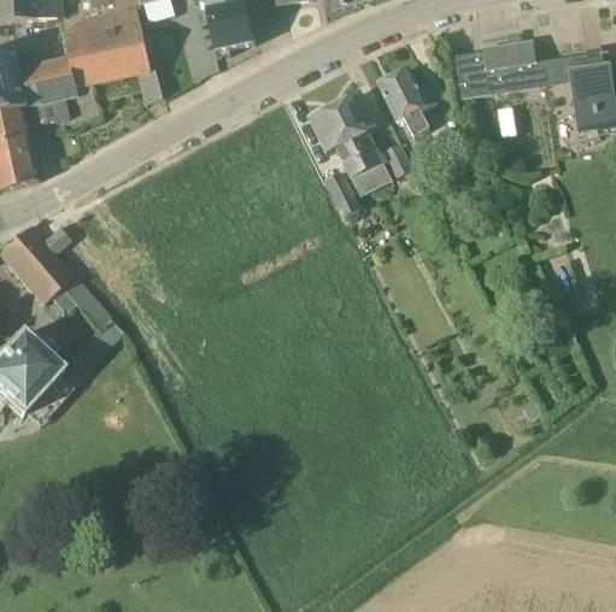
[(0,22),(19,21),(59,17),(64,16),(63,0),(0,0),(0,22)]
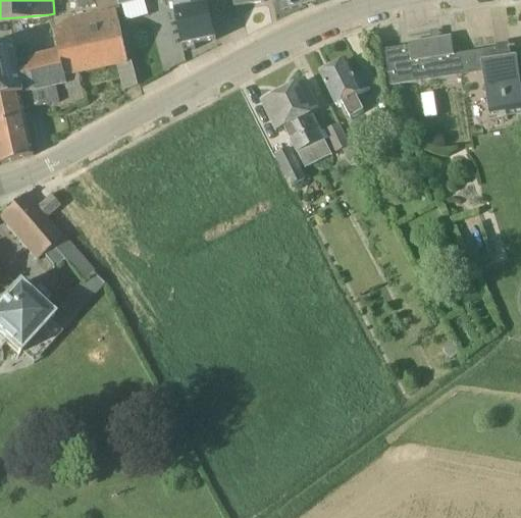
[(119,5),(117,0),(97,0),(100,9),(66,16),(53,29),(57,50),(27,56),(30,69),(19,71),(12,41),(0,43),(0,95),(65,82),(64,74),(77,71),(117,62),(126,60),(115,6),(119,5)]
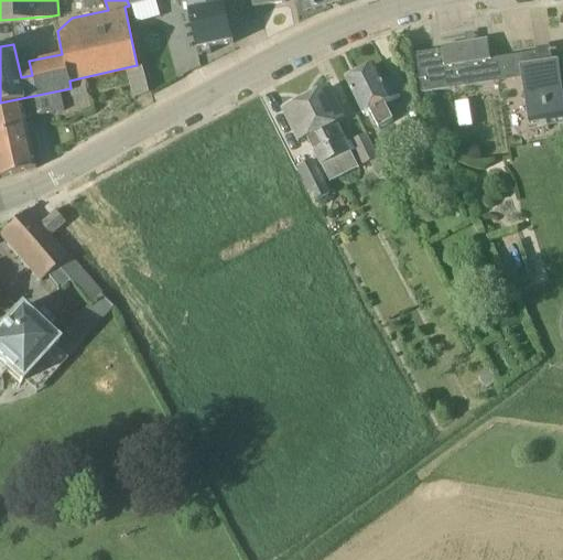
[(127,0),(129,6),(131,4),(136,21),(160,13),(157,0),(186,0),(188,10),(186,10),(197,53),(210,50),(209,45),(233,40),(224,3),(225,2),(225,0),(127,0)]
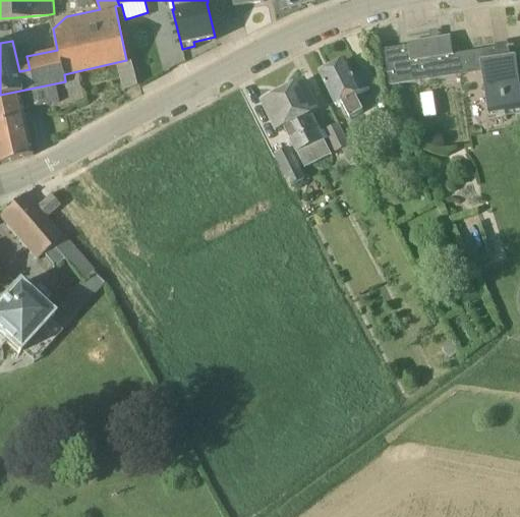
[(278,0),(280,9),(310,0),(278,0)]
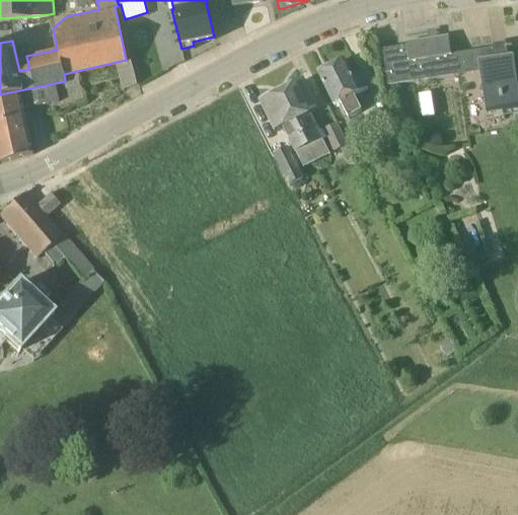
[(387,84),(459,73),(459,69),(458,69),(456,52),(451,53),(448,33),(405,40),(405,44),(381,48),(387,84)]
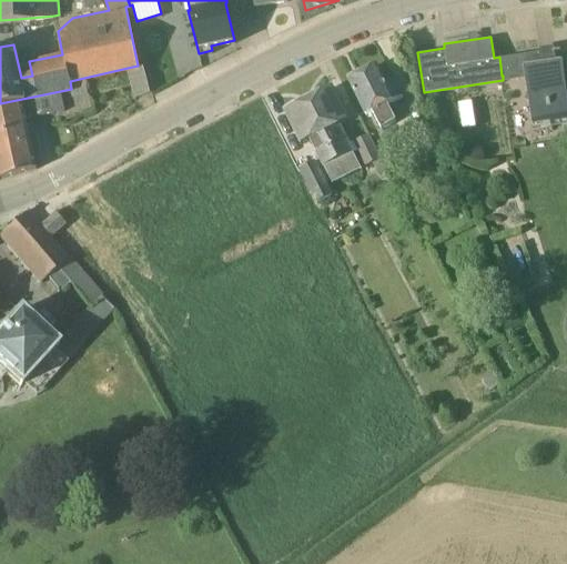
[(566,94),(562,58),(555,59),(542,61),(539,50),(499,57),(502,76),(503,76),(503,80),(525,76),(530,111),(533,121),(566,116),(566,94)]
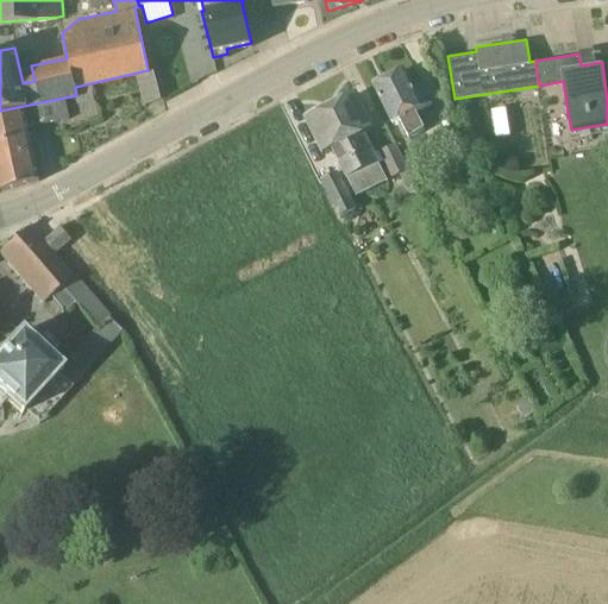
[(431,100),(421,82),(412,87),(403,68),(374,82),(393,120),(400,117),(408,134),(425,126),(415,108),(431,100)]
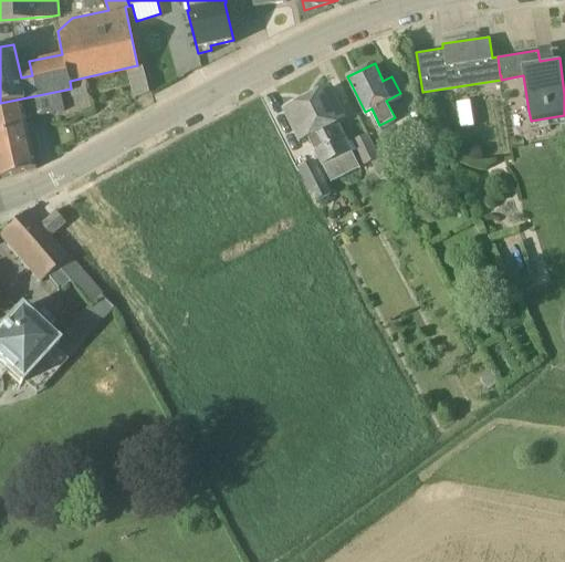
[(70,81),(71,89),(72,89),(75,108),(92,104),(89,89),(86,89),(84,77),(70,81)]
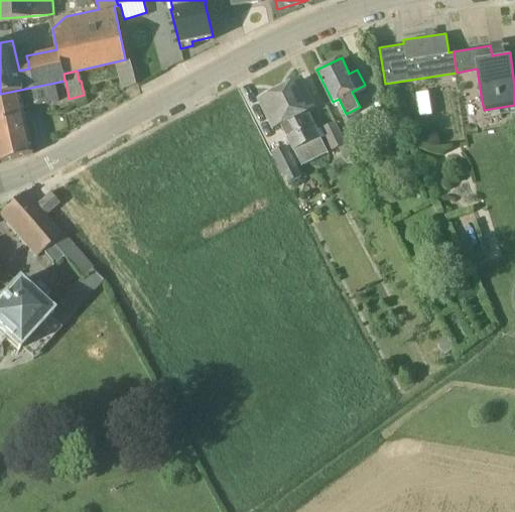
[(279,88),(307,142),(315,157),(328,151),(307,111),(316,107),(301,78),(279,88)]
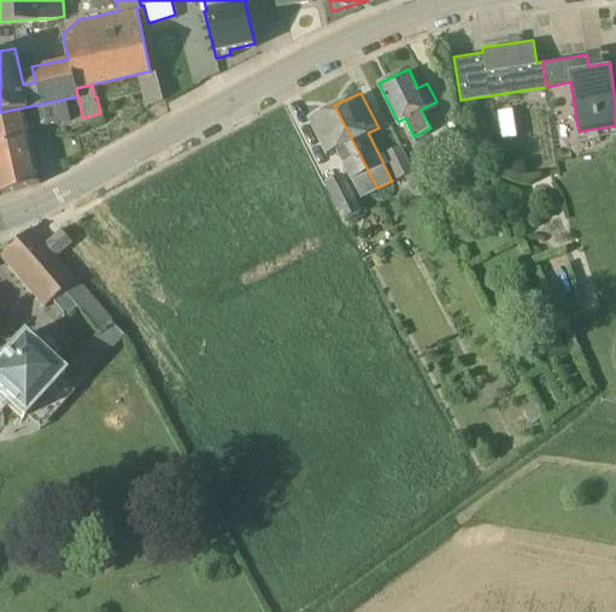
[(27,125),(35,123),(35,124),(69,117),(65,99),(0,112),(0,145),(29,136),(27,125)]
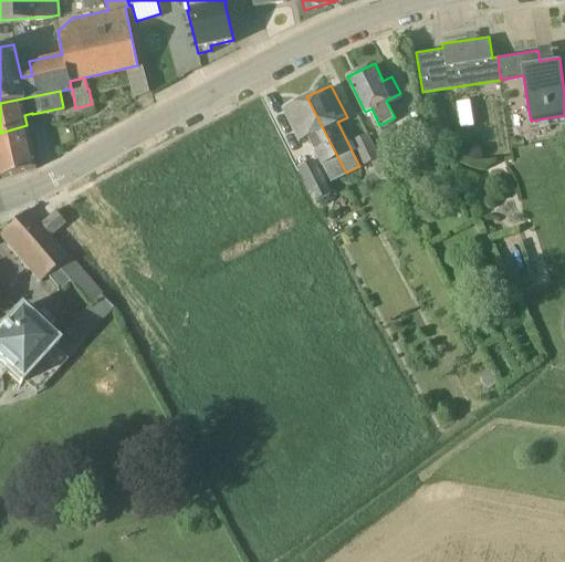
[(337,156),(306,96),(283,108),(300,142),(309,136),(331,180),(346,173),(337,156)]
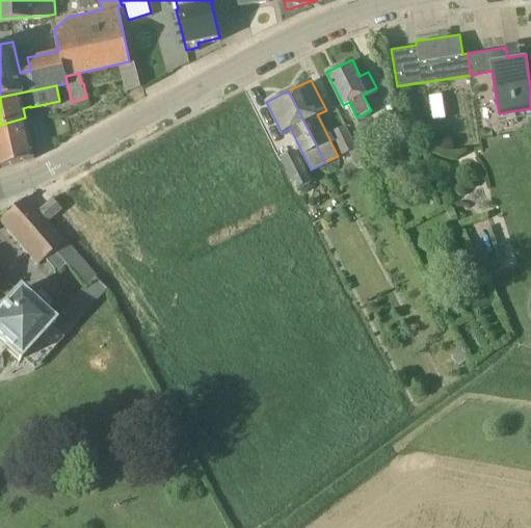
[(25,117),(0,125),(0,165),(33,156),(25,117)]
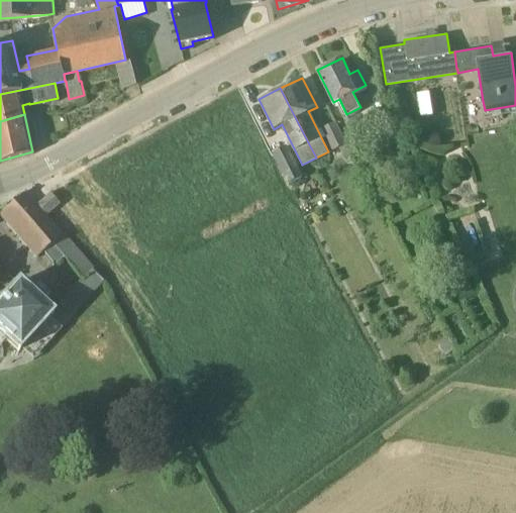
[(335,120),(321,127),(332,149),(338,145),(346,162),(355,158),(347,141),(346,142),(335,120)]
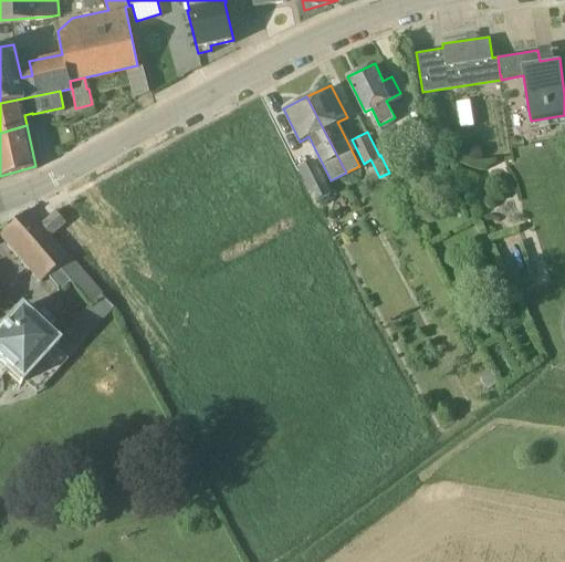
[(313,157),(296,166),(314,199),(331,190),(313,157)]
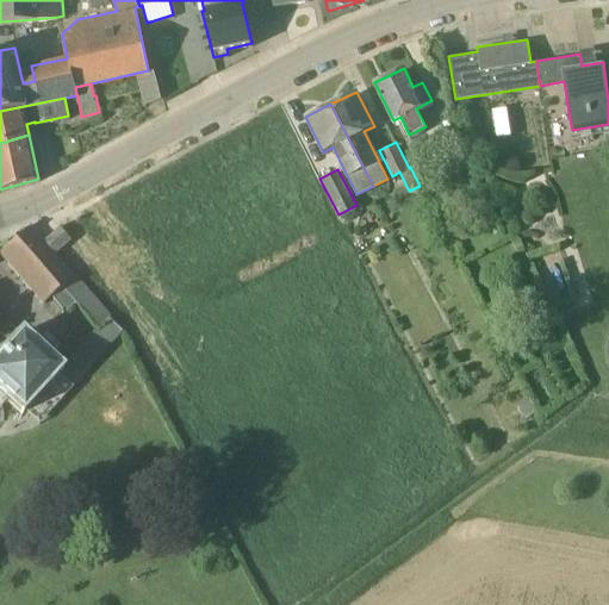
[(28,223),(0,243),(0,250),(39,304),(50,295),(62,310),(73,301),(97,328),(69,356),(82,369),(120,329),(51,250),(43,241),(28,223)]
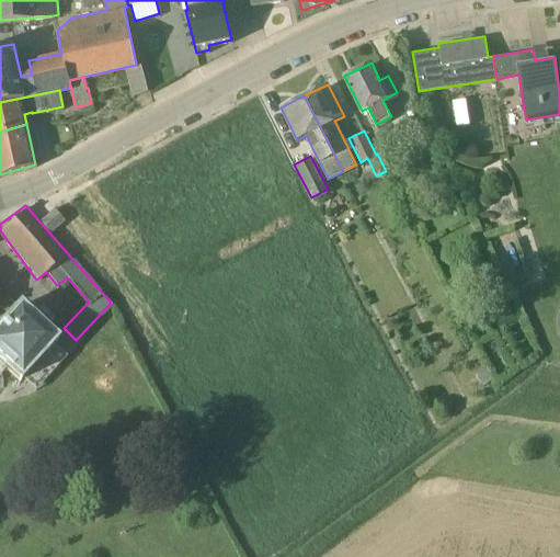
[(54,208),(40,222),(47,230),(63,218),(54,208)]
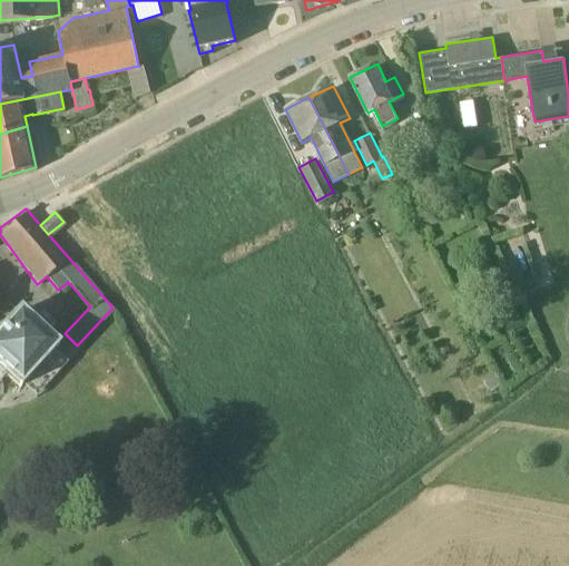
[(57,344),(18,309),(0,328),(0,367),(18,383),(57,344)]
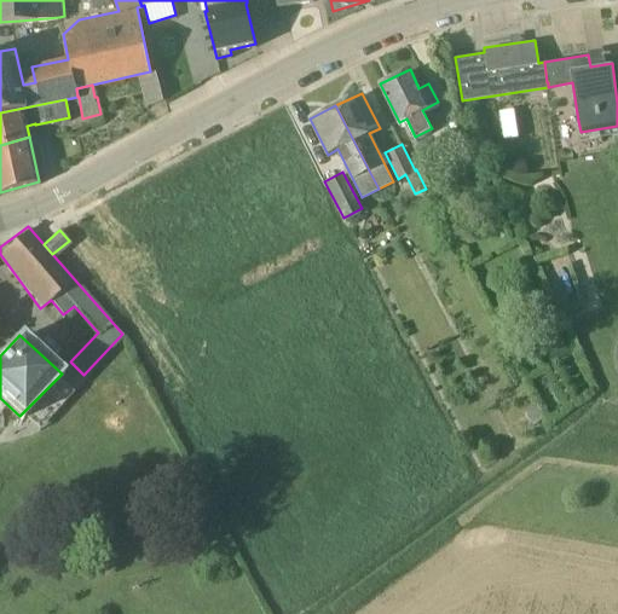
[(532,422),(543,415),(537,404),(525,411),(532,422)]
